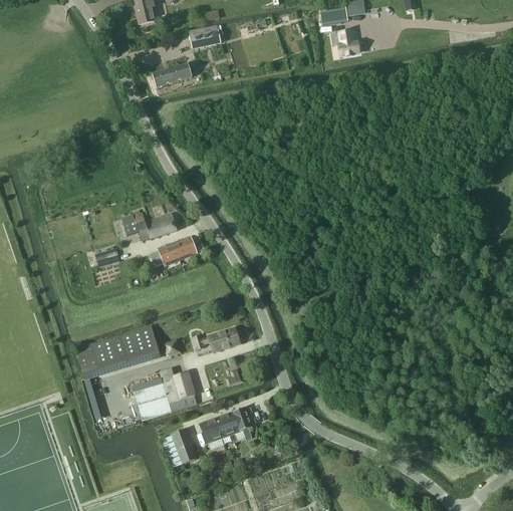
[(134,0),(139,23),(156,19),(153,6),(156,5),(155,0),(134,0)]
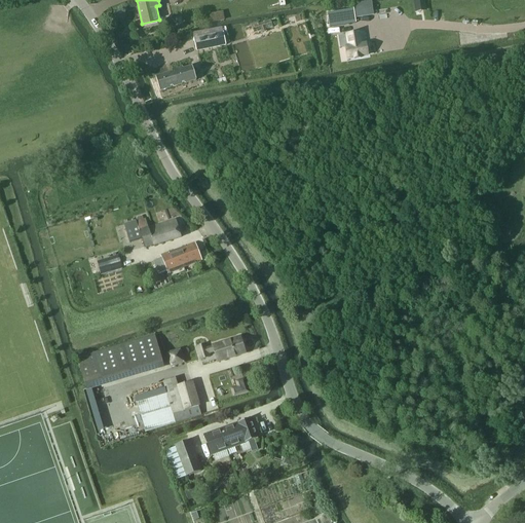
[(414,0),(416,10),(427,8),(425,0),(414,0)]
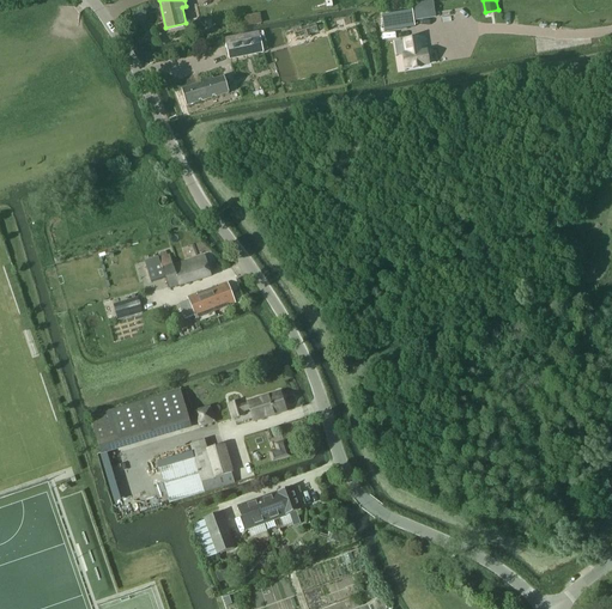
[(412,8),(383,13),(386,29),(416,24),(412,8)]
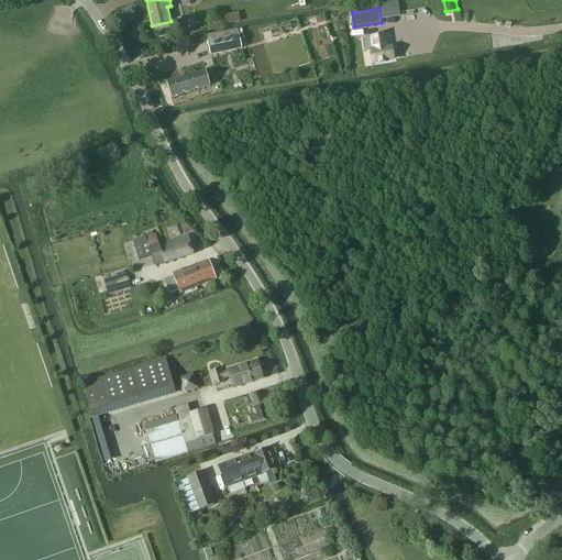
[(231,33),(208,37),(211,52),(234,47),(234,46),(246,44),(244,31),(231,34),(231,33)]
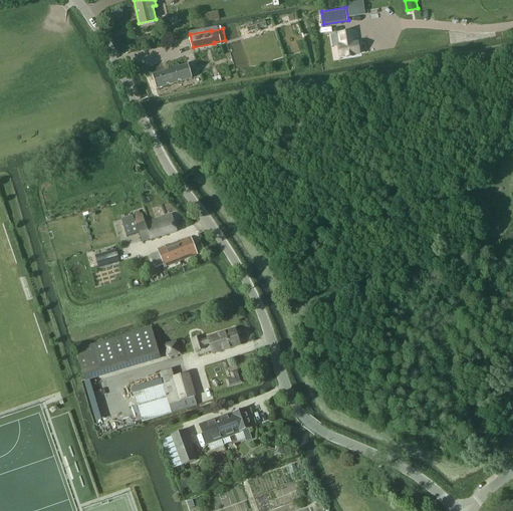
[(340,43),(338,43),(340,55),(342,54),(345,54),(346,54),(346,55),(354,54),(354,53),(354,52),(355,52),(360,51),(358,39),(355,40),(355,39),(353,29),(339,31),(340,42),(340,43)]
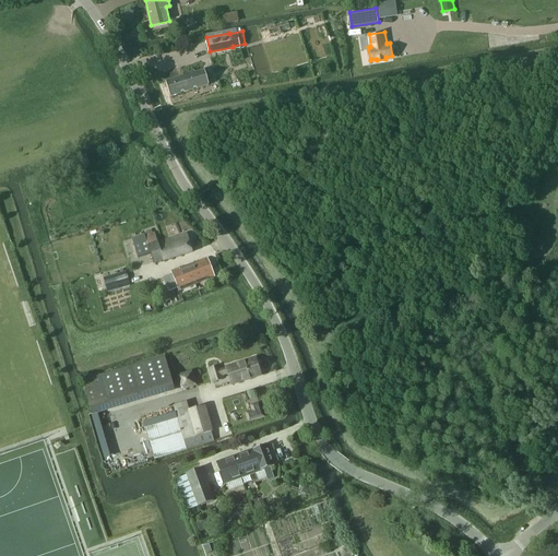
[(170,94),(210,82),(205,68),(196,71),(194,68),(183,72),(185,74),(166,80),(170,94)]
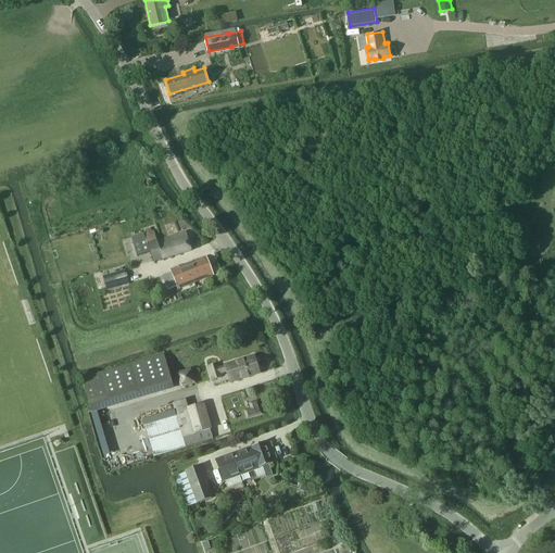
[(154,228),(144,231),(131,235),(138,253),(151,249),(153,259),(155,260),(192,248),(186,229),(158,238),(154,228)]
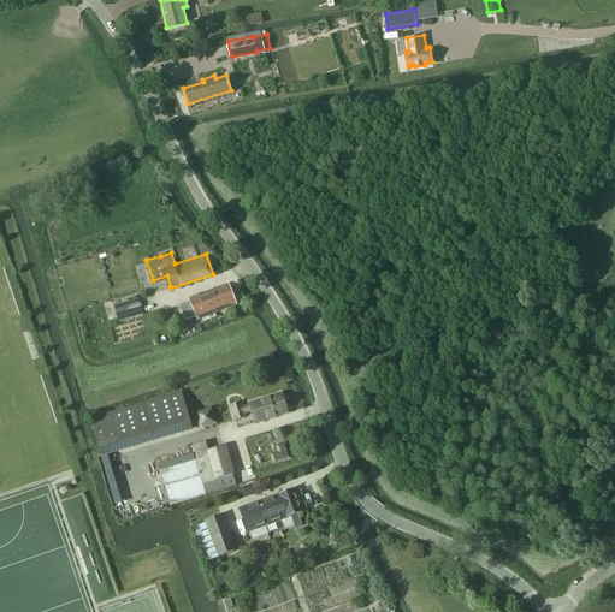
[(189,295),(191,298),(181,302),(187,318),(197,314),(197,316),(237,301),(230,280),(189,295)]
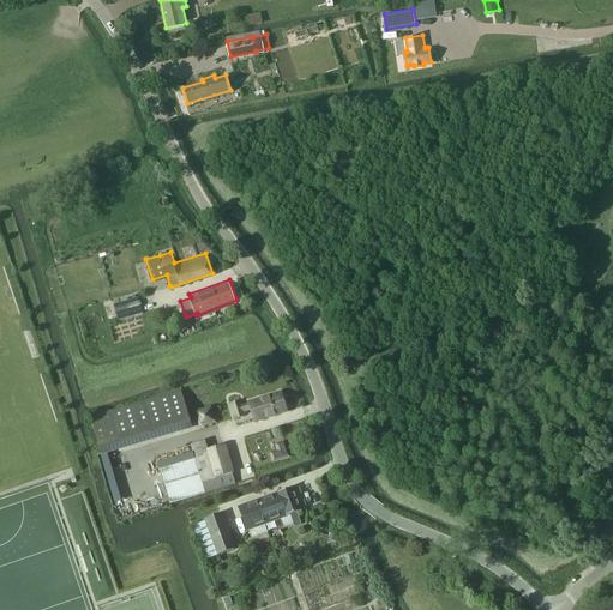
[(139,295),(125,299),(130,312),(143,307),(139,295)]
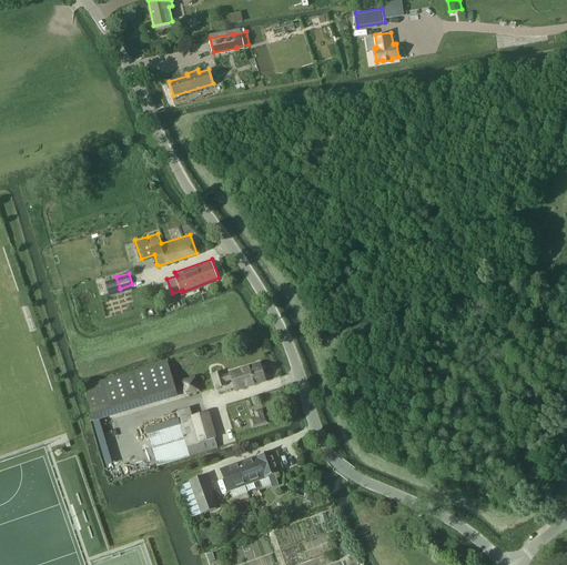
[(84,384),(94,420),(179,395),(176,389),(183,385),(185,394),(201,390),(196,373),(181,377),(181,379),(174,382),(168,359),(84,384)]
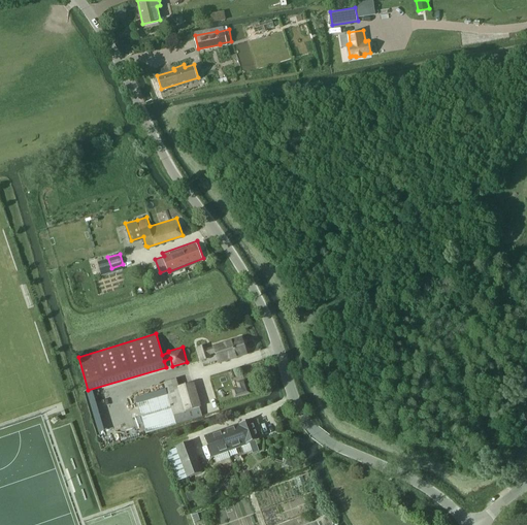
[(219,360),(246,352),(241,336),(213,346),(219,360)]
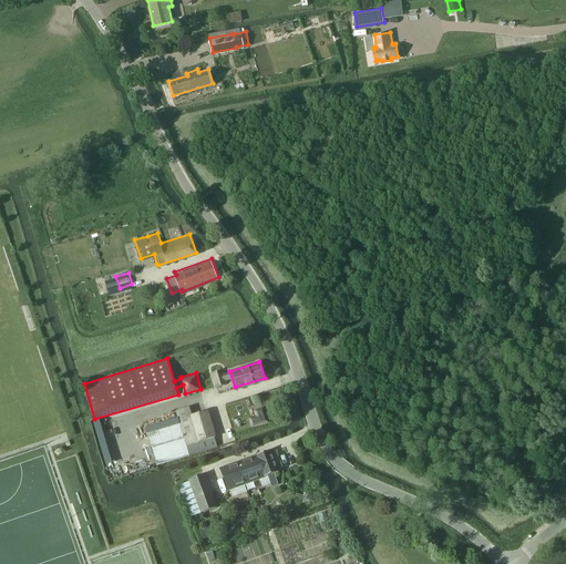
[(223,369),(213,371),(216,385),(226,382),(223,369)]
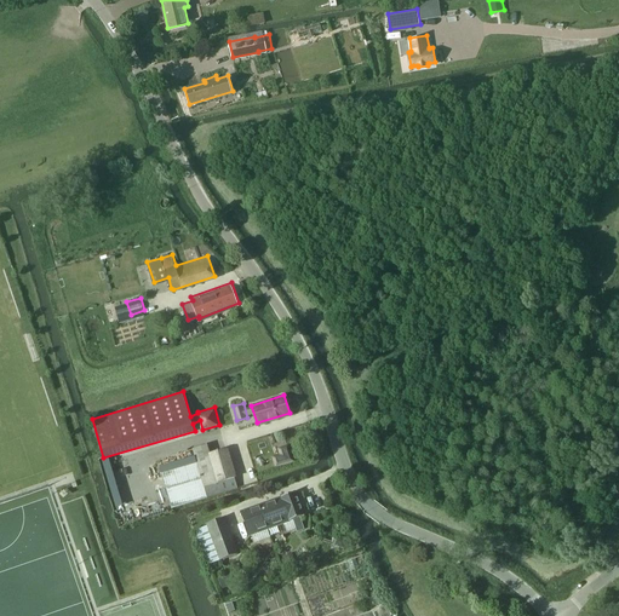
[(161,471),(171,506),(238,487),(227,448),(210,453),(207,442),(193,447),(196,461),(161,471)]
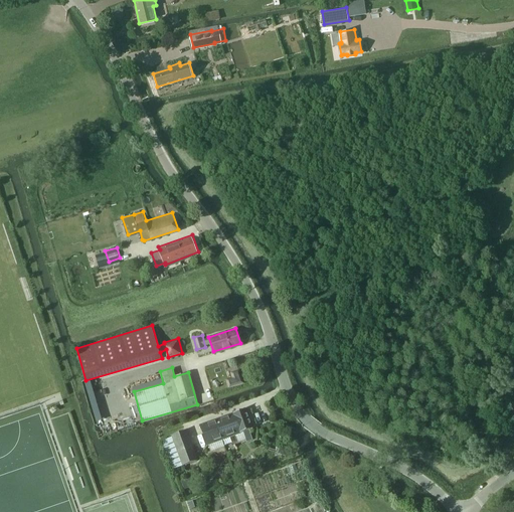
[(227,373),(231,384),(244,380),(240,368),(227,373)]
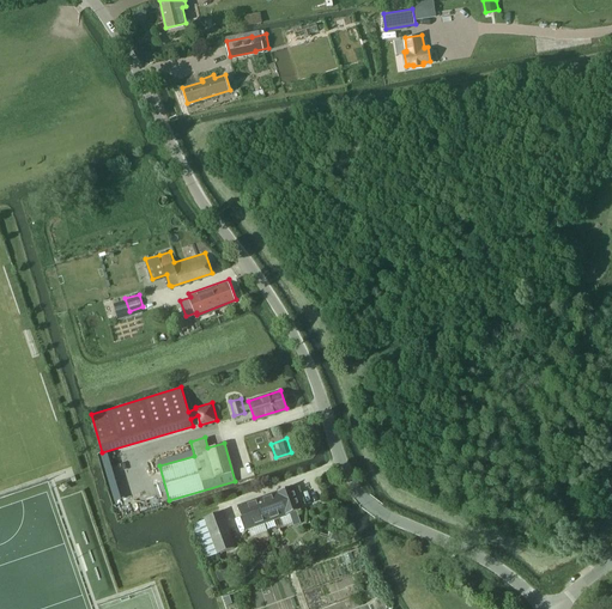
[(292,483),(256,497),(240,504),(248,527),(301,507),(292,483)]
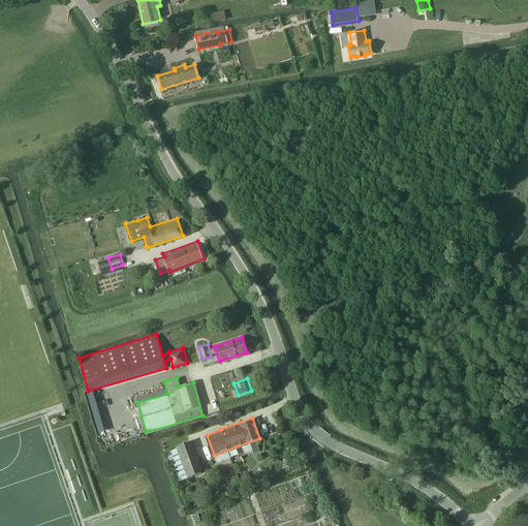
[(177,445),(178,447),(166,452),(178,481),(203,471),(191,440),(177,445)]
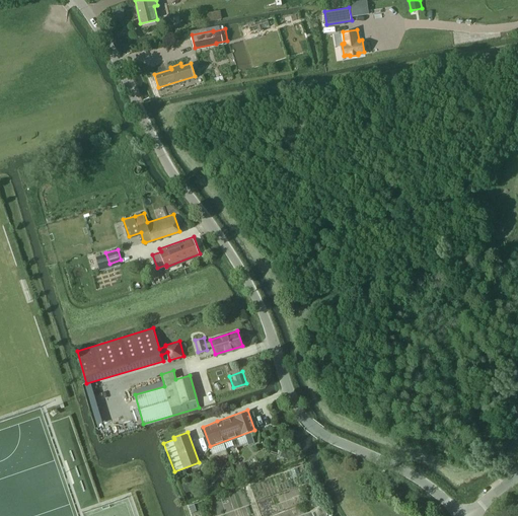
[(260,443),(256,436),(249,438),(252,446),(260,443)]
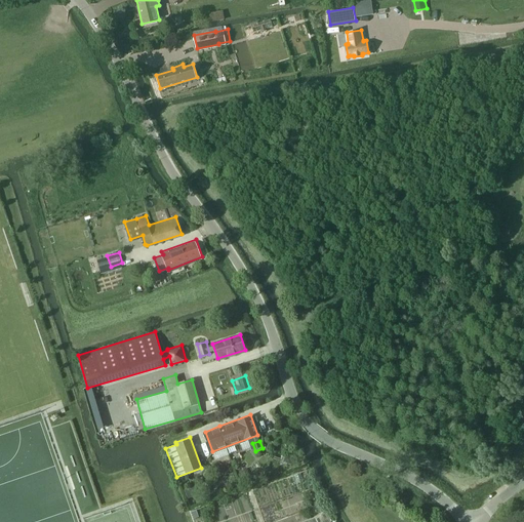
[(240,469),(245,481),(251,479),(247,467),(240,469)]
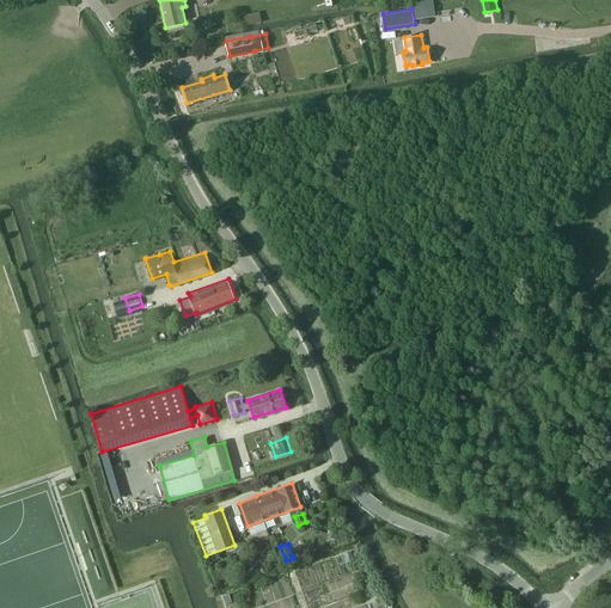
[(217,567),(220,577),(231,572),(227,564),(217,567)]
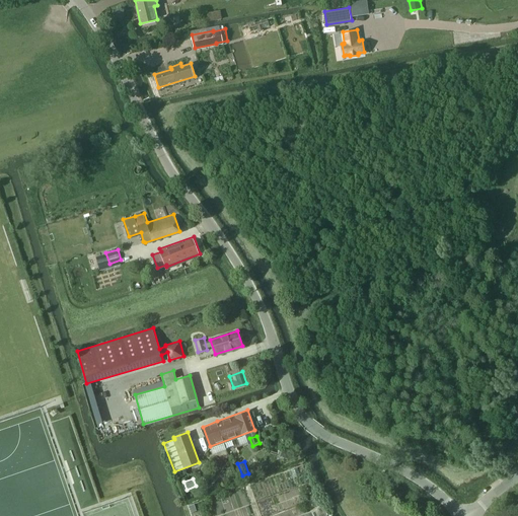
[(325,505),(314,509),(316,515),(328,511),(325,505)]
